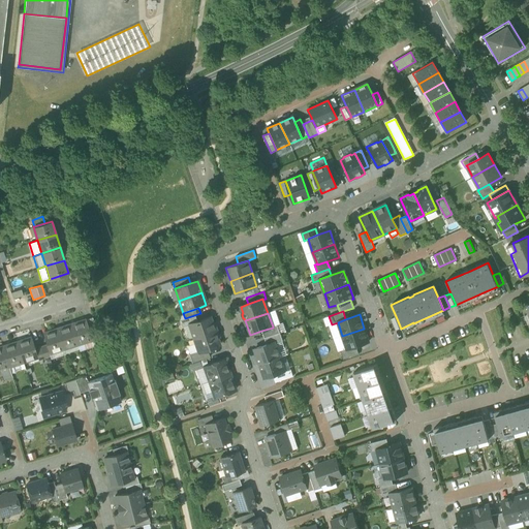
[(196,321),(194,315),(185,318),(179,320),(181,328),(188,325),(188,324),(196,321)]
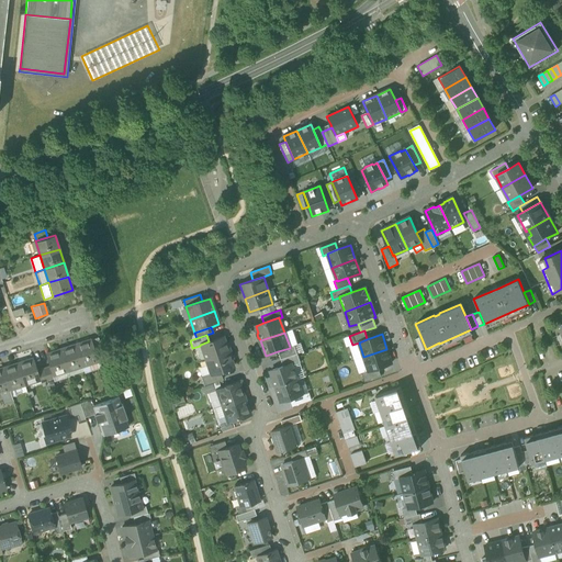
[(426,349),(420,336),(415,339),(419,351),(426,349)]
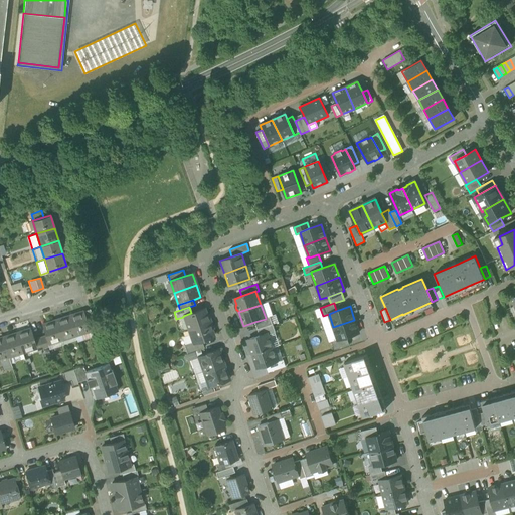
[(83,311),(87,322),(94,320),(91,309),(83,311)]
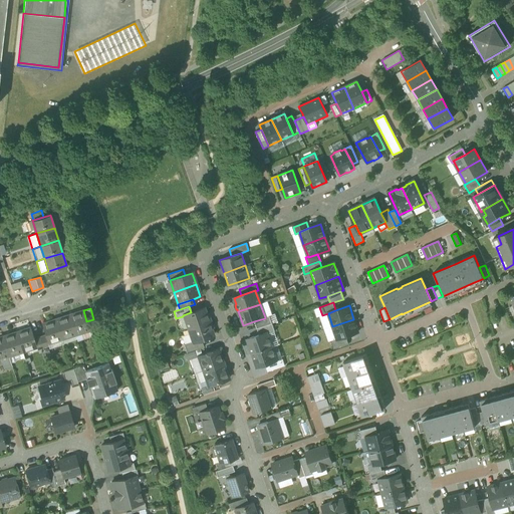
[(183,316),(188,328),(209,321),(204,308),(191,312),(183,315),(183,316)]
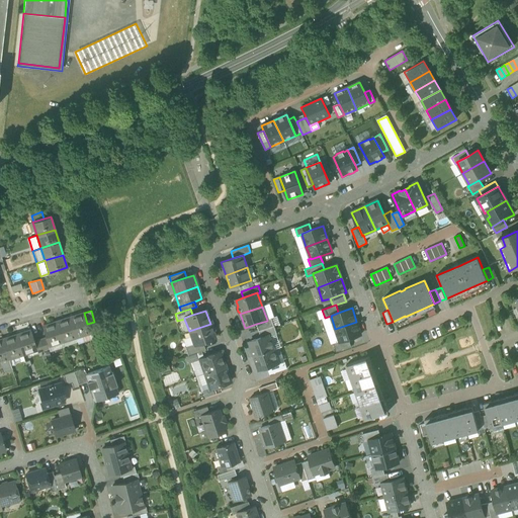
[(84,313),(70,317),(77,337),(90,333),(87,324),(84,313)]
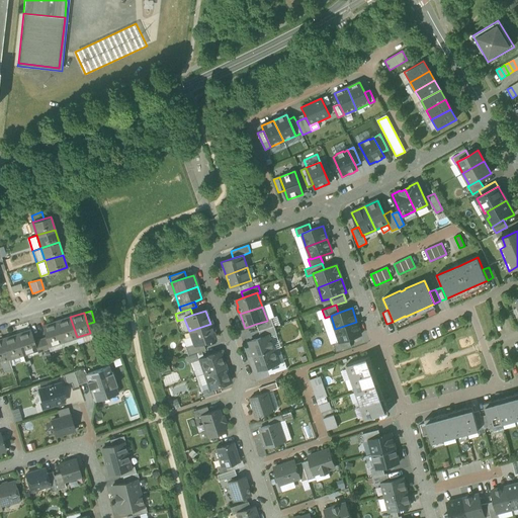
[(70,317),(56,322),(63,342),(77,337),(70,317)]
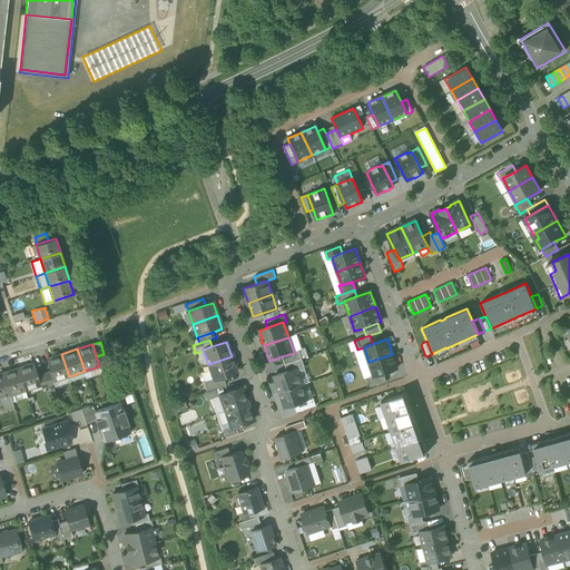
[(282,356),(285,365),(302,359),(298,350),(294,352),(294,353),(282,356)]
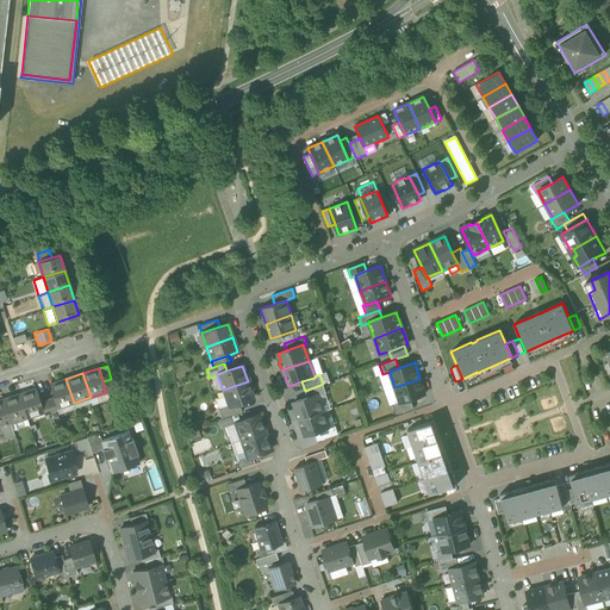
[(57,408),(74,403),(66,379),(49,384),(54,398),(57,408)]
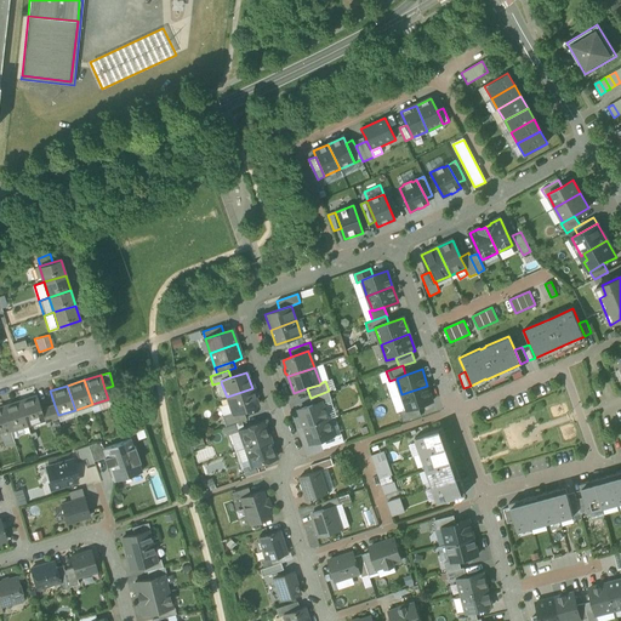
[(117,399),(113,386),(104,388),(108,399),(109,402),(117,399)]
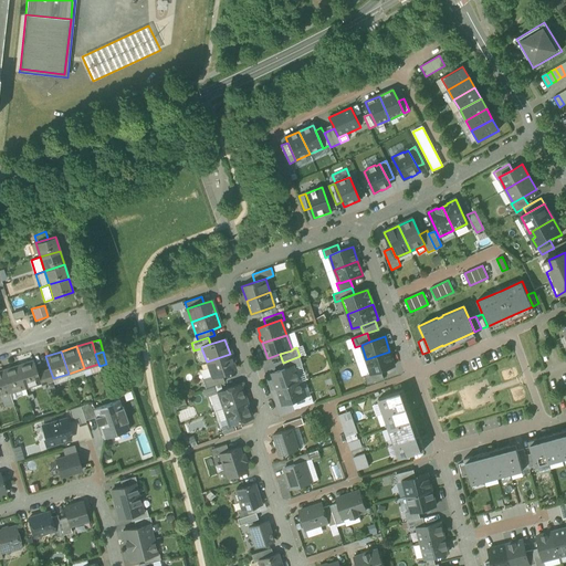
[(371,373),(371,374),(380,370),(394,366),(389,352),(366,359),(371,373)]
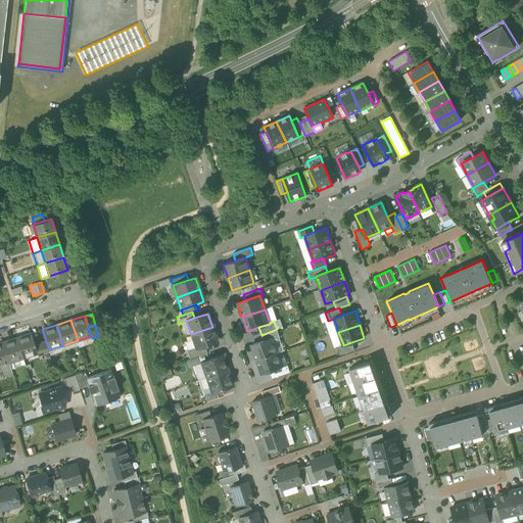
[(217,340),(212,327),(191,334),(195,347),(196,348),(204,345),(217,340)]
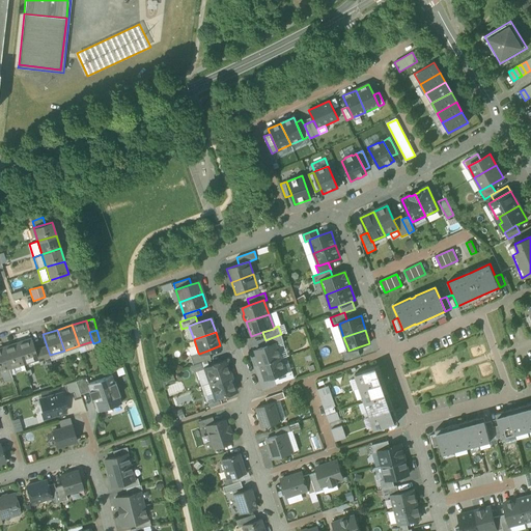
[(281,334),(266,340),(268,346),(276,343),(276,345),(284,342),(281,334)]
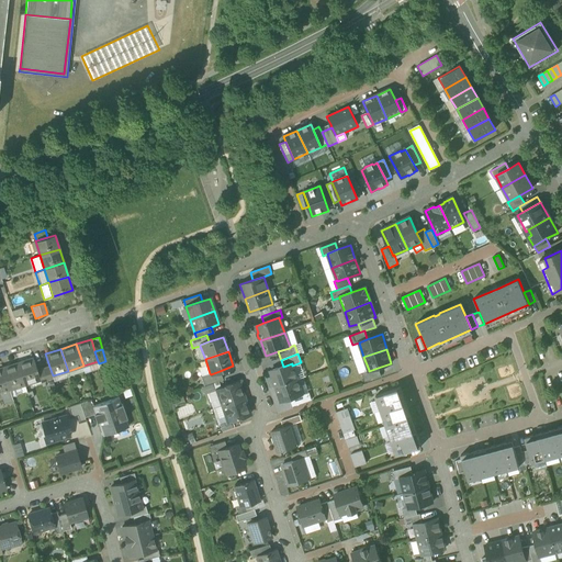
[(33,358),(18,363),(25,385),(40,380),(37,371),(33,358)]
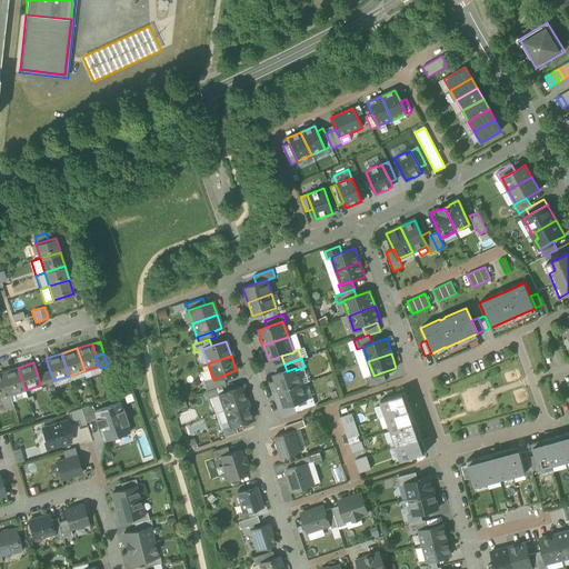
[(18,368),(3,372),(10,395),(26,390),(18,368)]
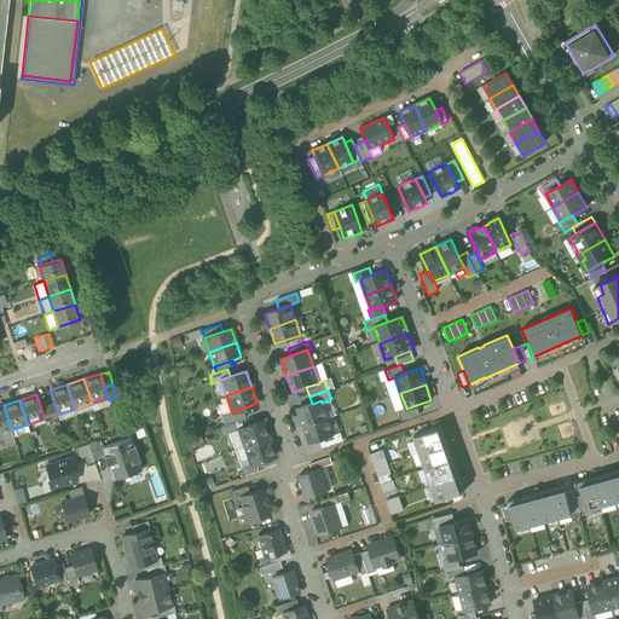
[(322,400),(312,404),(298,409),(304,426),(328,418),(322,403),(322,400)]
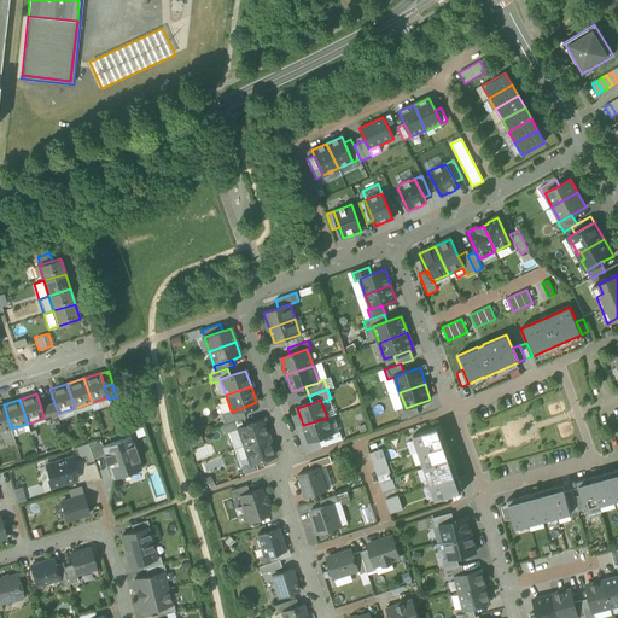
[(54,403),(48,406),(52,418),(59,415),(58,413),(54,403)]
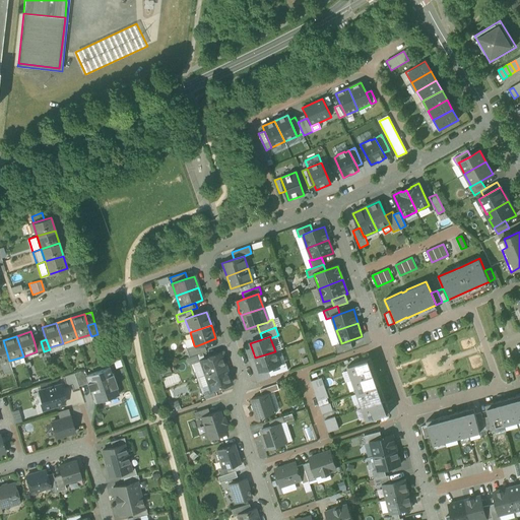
[(0,364),(9,361),(3,340),(0,340),(0,364)]
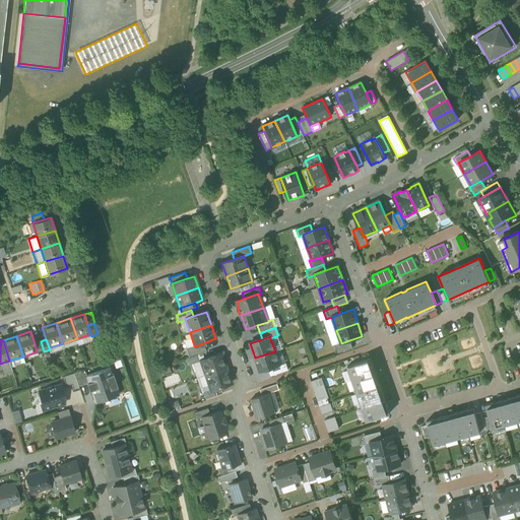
[(334,345),(337,353),(352,347),(349,340),(341,343),(341,342),(334,345)]
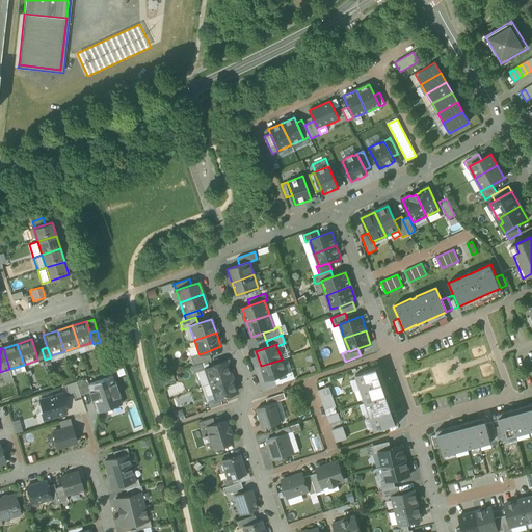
[(38,362),(45,360),(42,349),(35,351),(37,360),(38,362)]
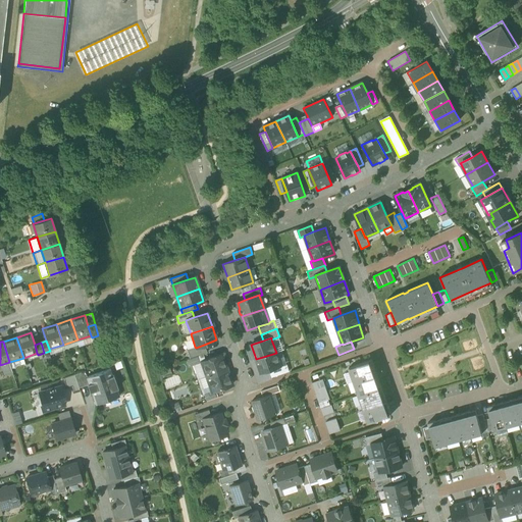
[(187,350),(190,359),(203,354),(207,353),(204,345),(196,348),(195,347),(187,350)]
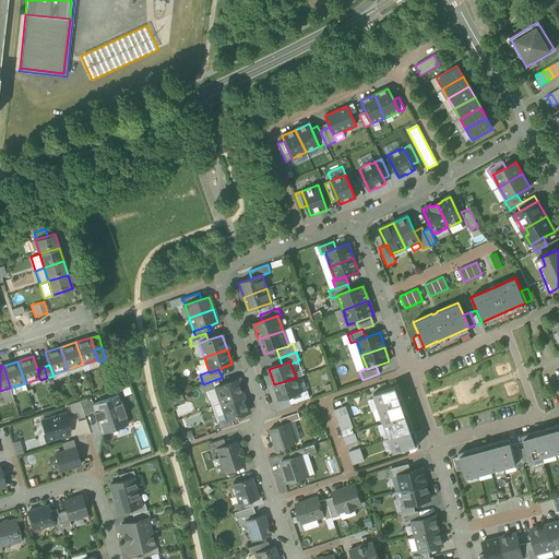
[(296,378),(274,384),(278,401),(288,397),(301,393),(296,378)]
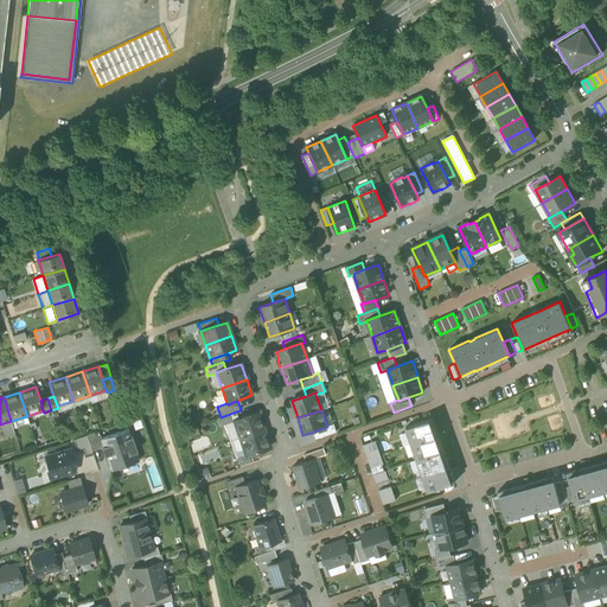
[(238,419),(236,411),(221,417),(218,417),(221,426),(234,421),(238,419)]
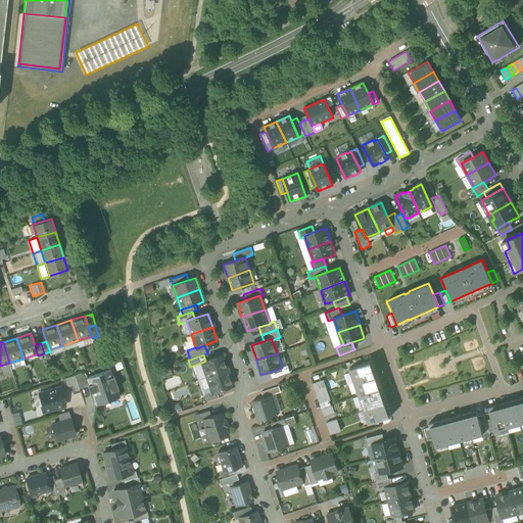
[(201,363),(206,377),(227,370),(222,355),(205,361),(201,363)]
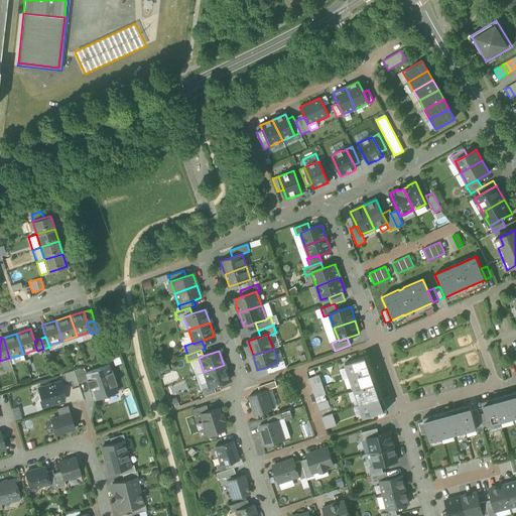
[(368,356),(345,364),(350,377),(372,369),(368,356)]
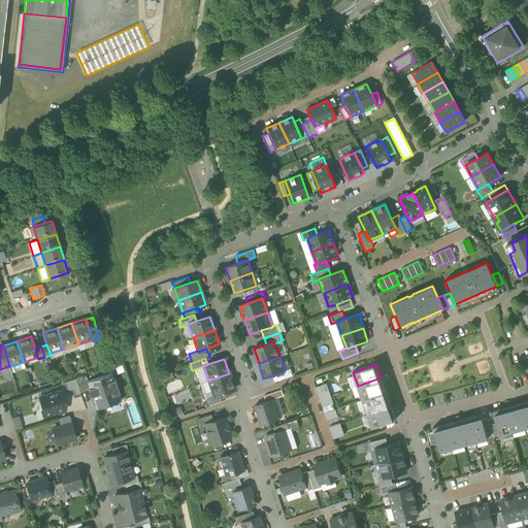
[(285,371),(272,375),(274,382),(292,375),(290,369),(285,371)]
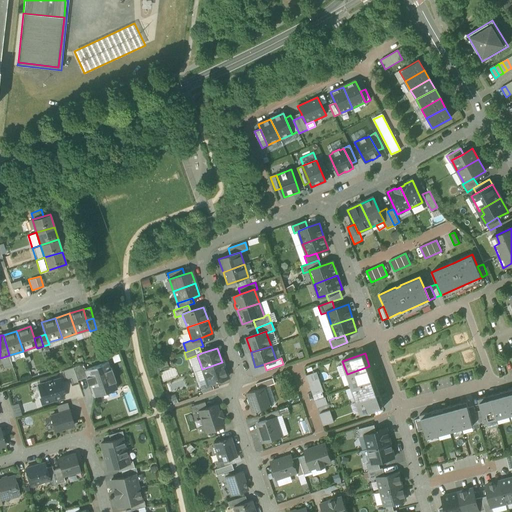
[(85,370),(84,370),(87,377),(85,377),(86,378),(87,378),(89,383),(88,383),(93,397),(117,389),(111,370),(112,369),(111,368),(110,369),(108,362),(85,370)]
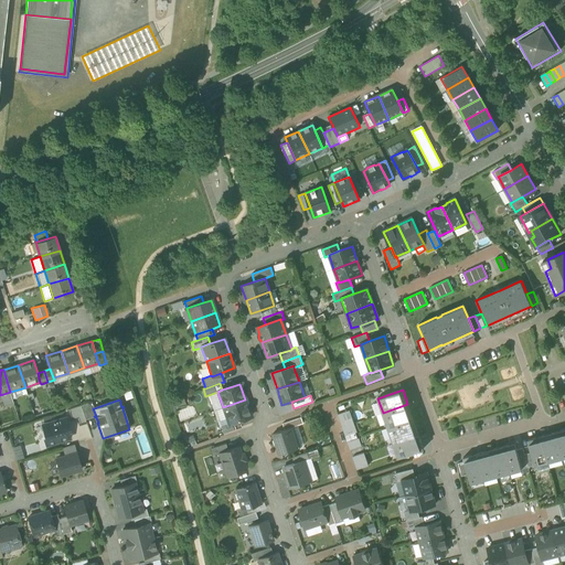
[(223,407),(228,424),(240,420),(251,416),(245,400),(223,407)]
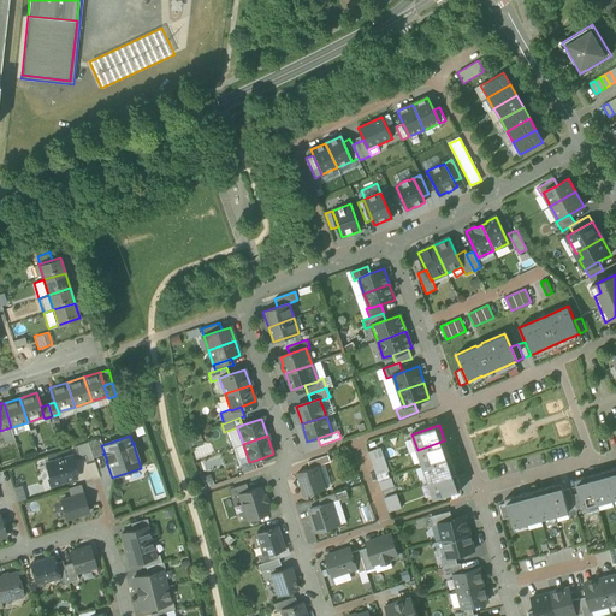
[(101,445),(102,445),(100,438),(88,442),(93,457),(102,454),(105,454),(101,445)]
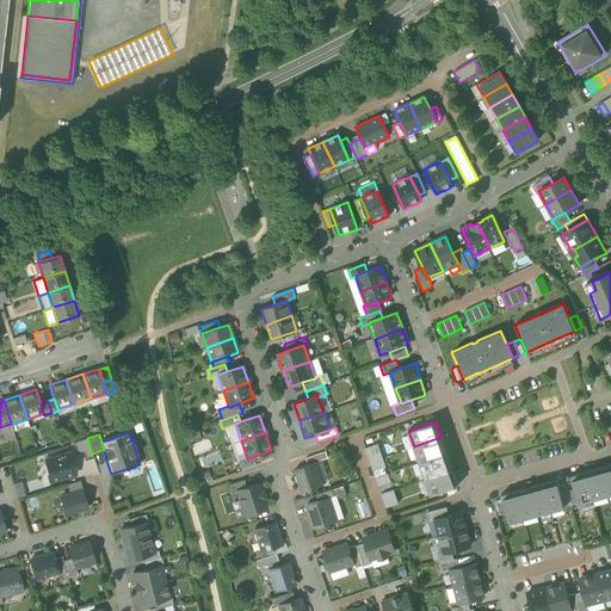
[(440,437),(414,446),(419,463),(446,452),(440,437)]
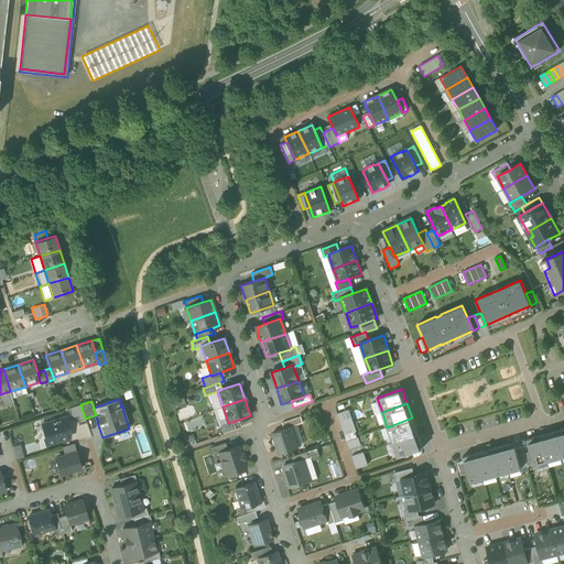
[(77,418),(78,424),(86,422),(85,419),(80,404),(73,407),(77,418)]
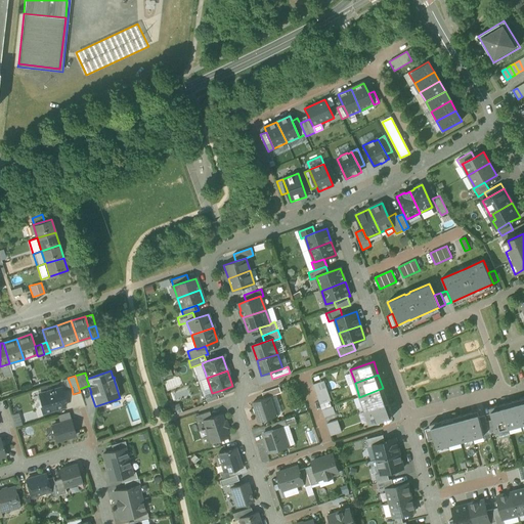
[(72,388),(68,378),(62,380),(66,390),(72,388)]
